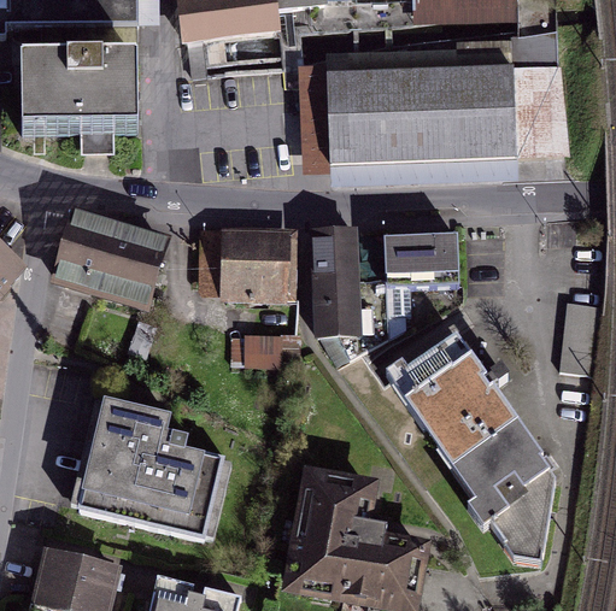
[(0,37),(3,39),(6,36),(5,27),(138,22),(138,0),(0,0),(0,37)]
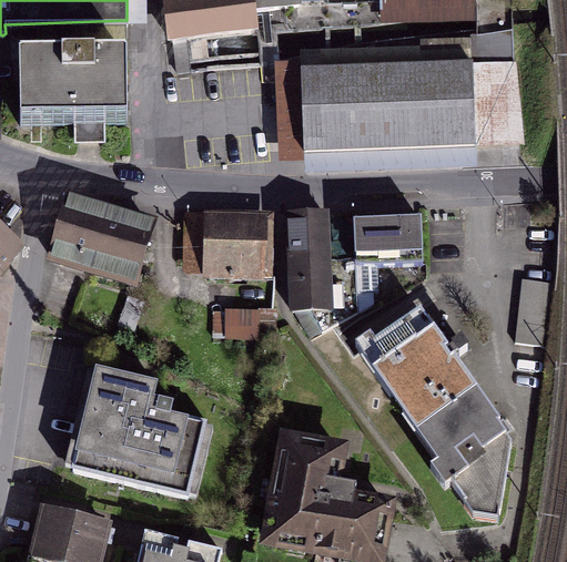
[(165,0),(170,36),(253,24),(251,8),(297,2),(297,0),(165,0)]
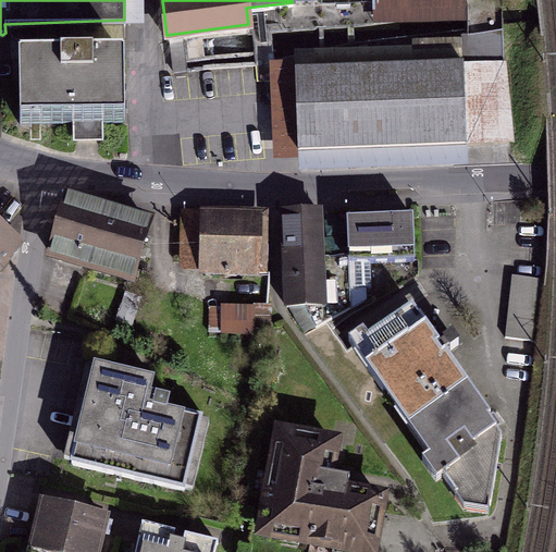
[(466,19),(465,0),(371,0),(372,20),(466,19)]
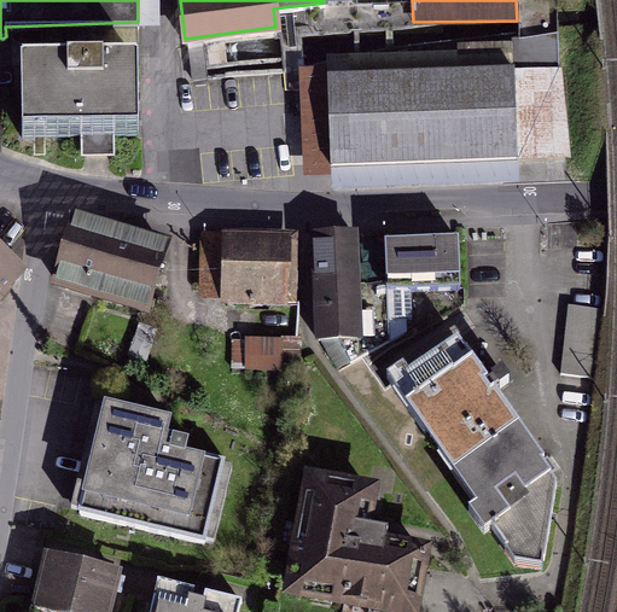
[(558,65),(557,34),(511,34),(512,45),(326,52),(327,104),(300,104),(302,174),(330,173),(330,186),(517,178),(517,152),(569,150),(562,65),(558,65)]
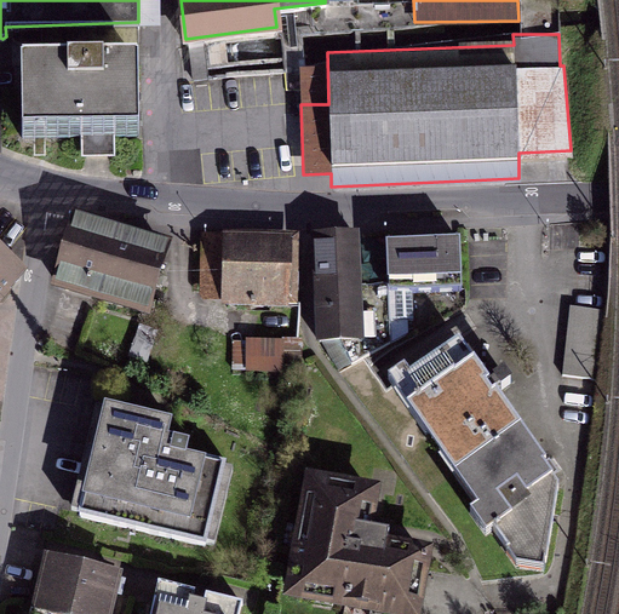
[(136,59),(21,62),(22,132),(97,131),(136,131),(136,59)]
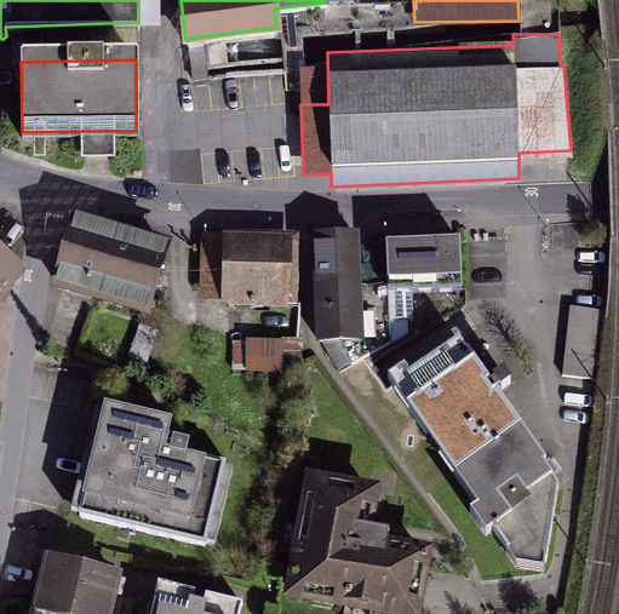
[(167,233),(75,208),(57,280),(148,304),(167,233)]
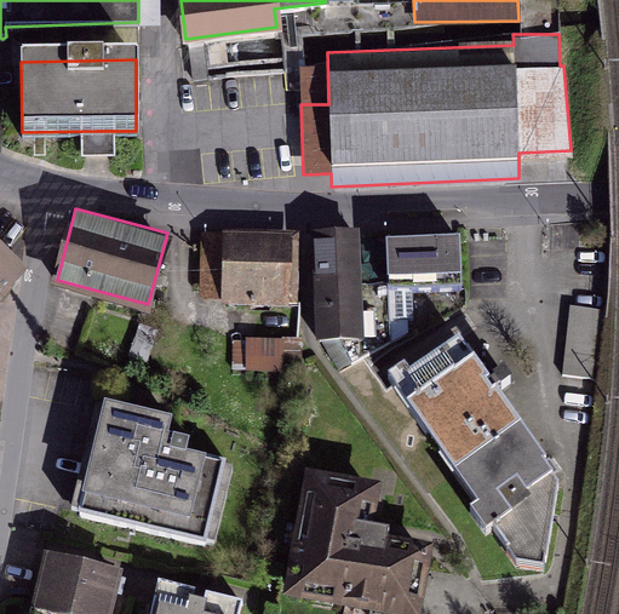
[(287,233),(215,231),(213,298),(286,300),(287,233)]
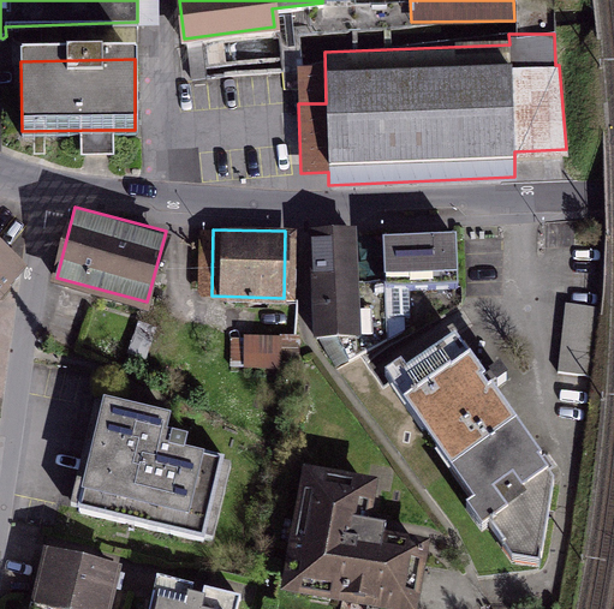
[(458,231),(386,233),(387,285),(459,282),(458,231)]
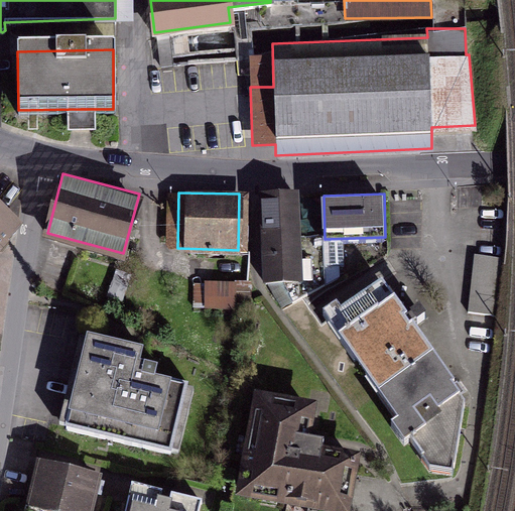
[(294,195),(260,197),(265,280),(284,278),(291,295),(323,280),(320,245),(297,246),(294,195)]
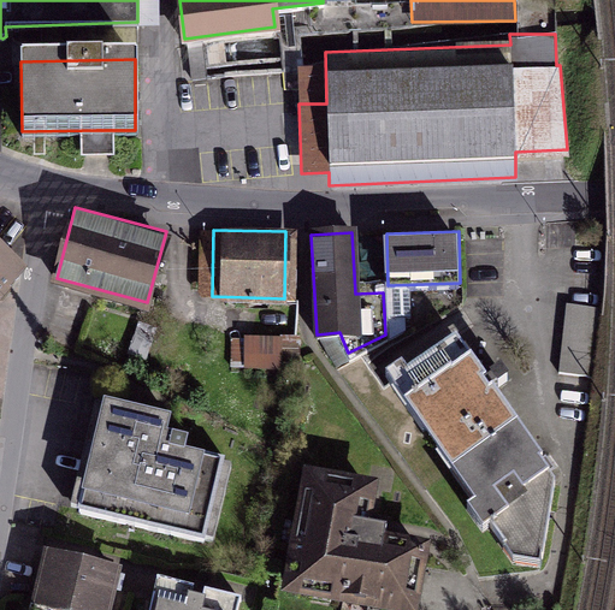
[(0,284),(21,260),(0,242),(0,284)]
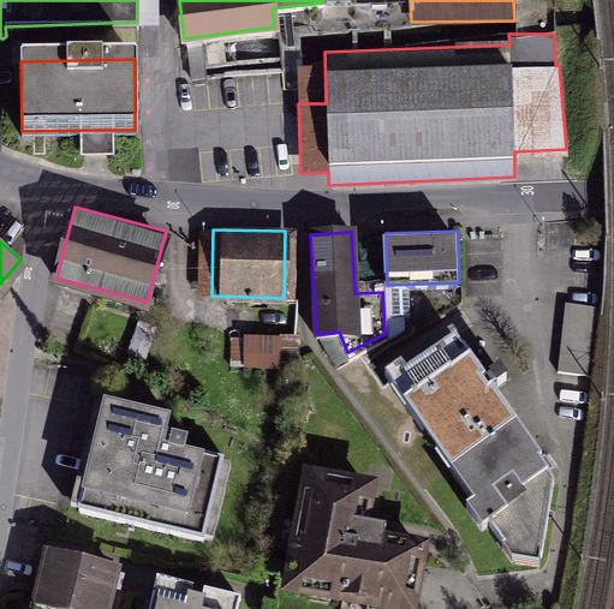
[(597,305),(567,302),(560,365),(590,369),(597,305)]
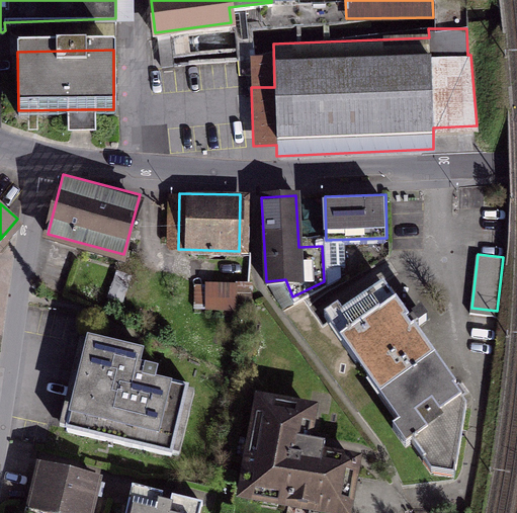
[(383,279),(327,315),(430,466),(453,469),(464,394),(450,372),(403,306),(383,279)]
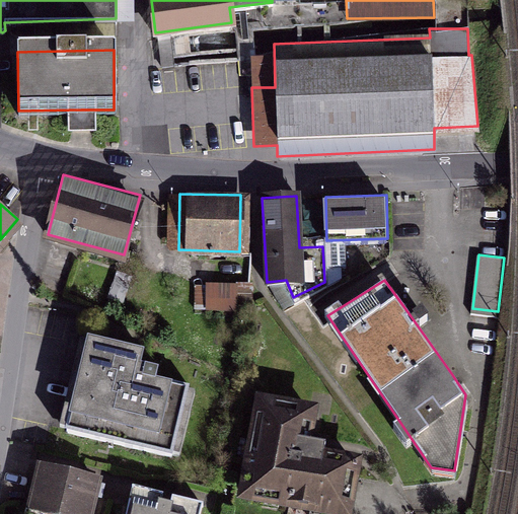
[(204,304),(251,302),(250,281),(204,283),(204,304)]
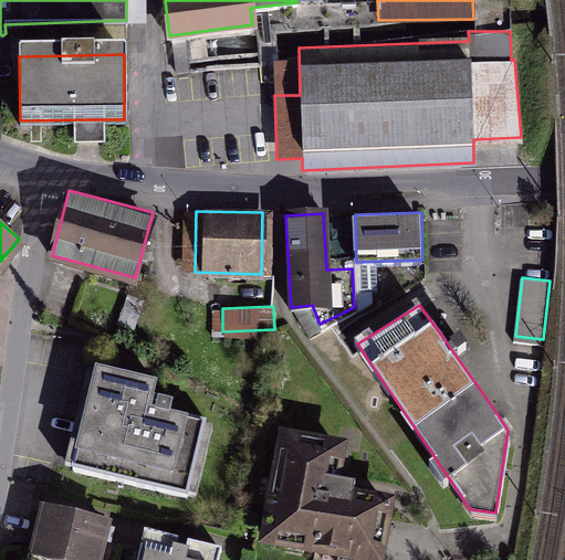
[(156,376),(95,361),(70,466),(188,494),(189,489),(195,490),(211,423),(205,422),(206,415),(169,407),(173,394),(153,390),(156,376)]
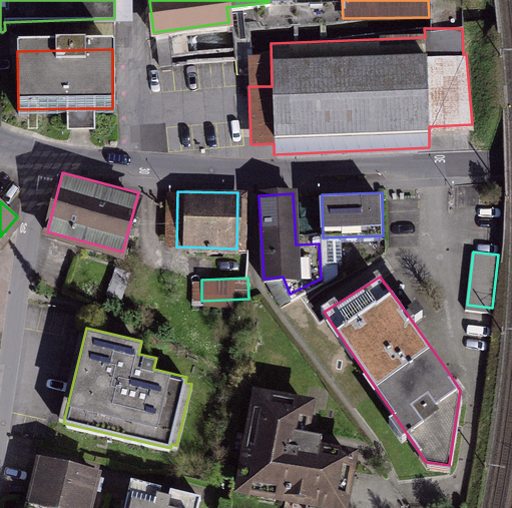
[(313,394),(257,384),(239,483),(344,501),(354,445),(320,439),(322,429),(308,426),(313,394)]
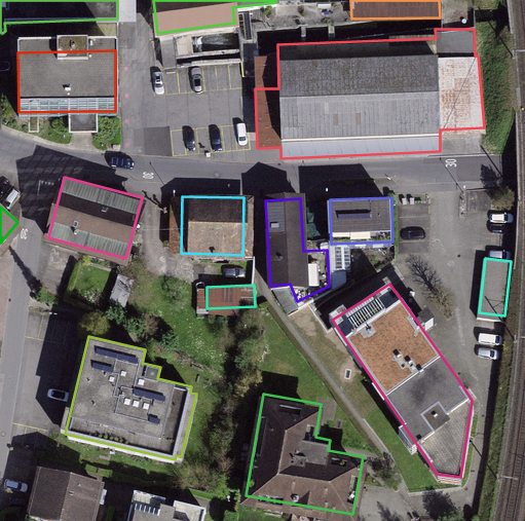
[(76,473),(41,463),(27,515),(50,520),(89,520),(101,480),(76,473)]
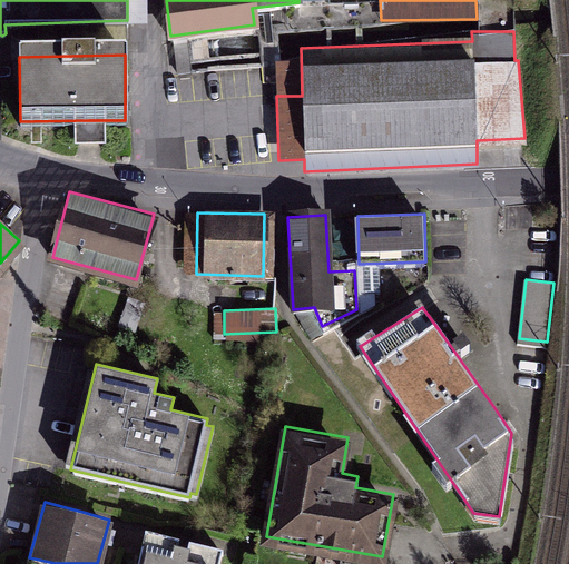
[(215,563),(218,551),(177,541),(145,533),(136,563),(215,563)]
